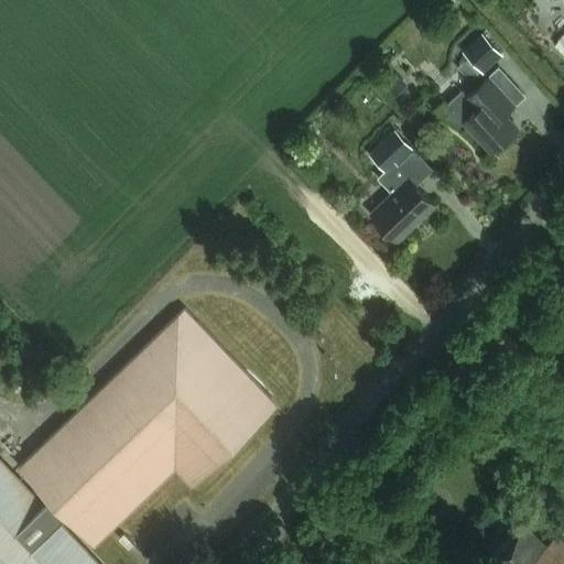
[(503,53),(483,31),(463,49),(484,72),(503,53)]
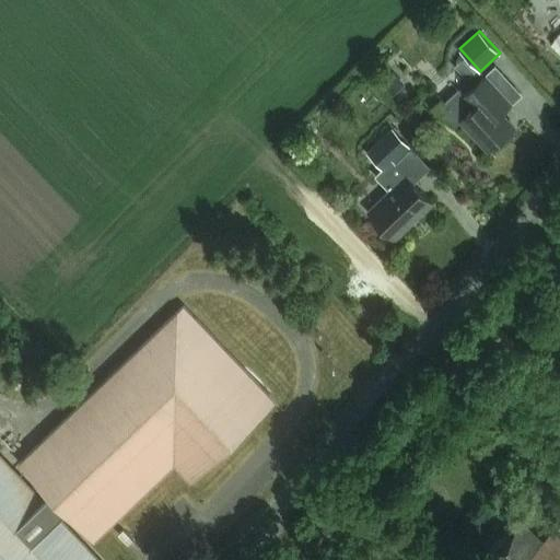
[(393,95),(405,84),(389,68),(377,79),(393,95)]
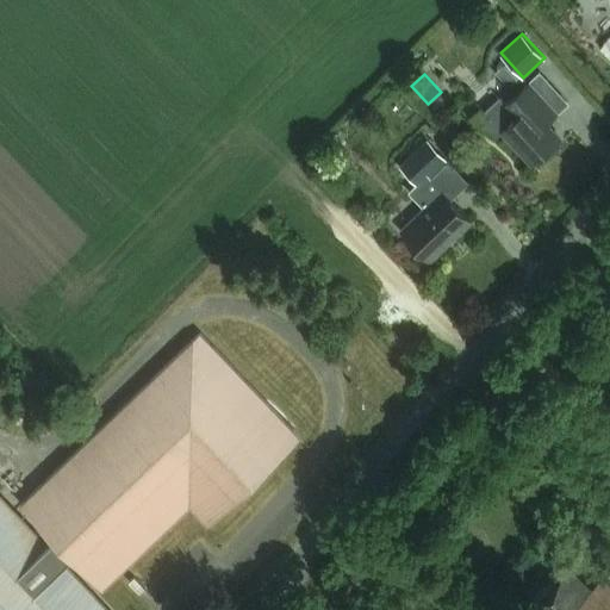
[(502,130),(533,163),(560,138),(539,116),(548,106),(528,82),(504,104),(516,117),(502,130)]
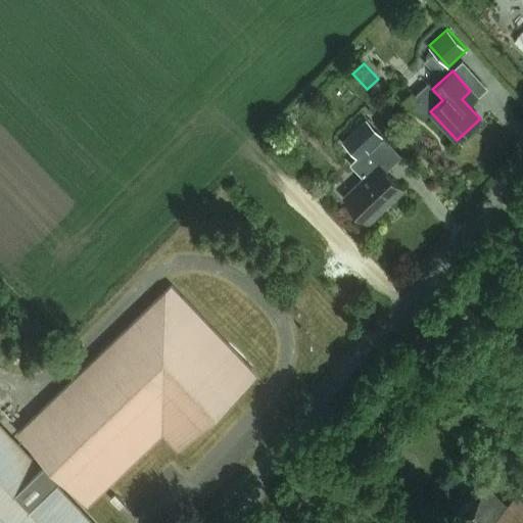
[(401,156),(384,138),(385,137),(367,119),(342,142),(361,160),(370,152),(386,171),(401,156)]
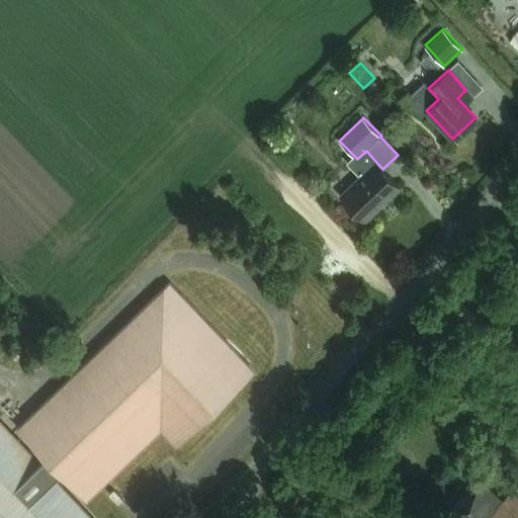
[(376,162),(341,195),(364,221),(400,187),(376,162)]
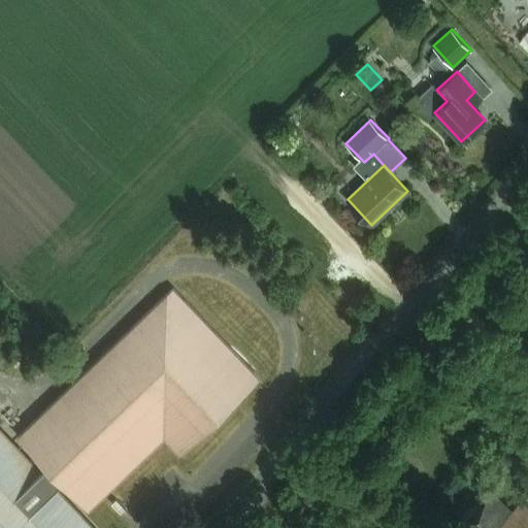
[(0,527),(86,527),(52,492),(61,482),(84,505),(164,429),(178,443),(254,372),(173,289),(19,436),(46,466),(36,475),(0,437),(0,527)]
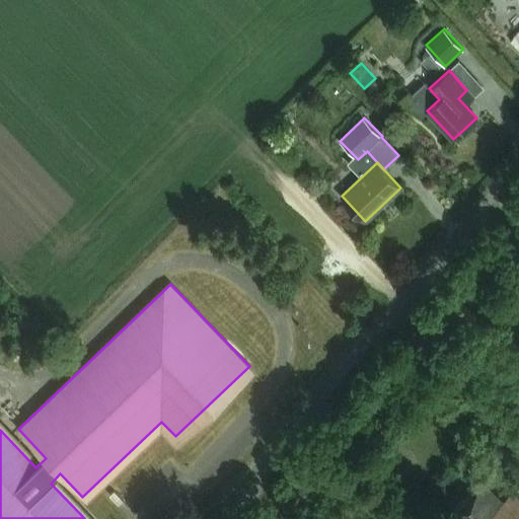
[(485,479),(448,514),(453,518),(518,518),(518,497),(512,490),(503,499),(485,479)]
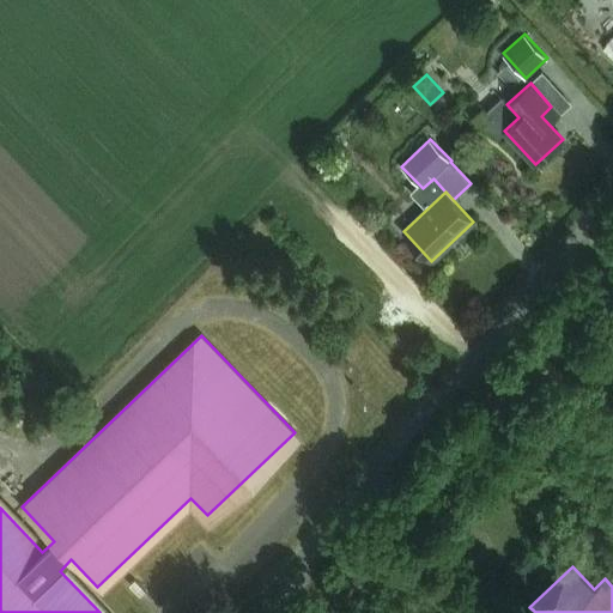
All buildings are outlined.
